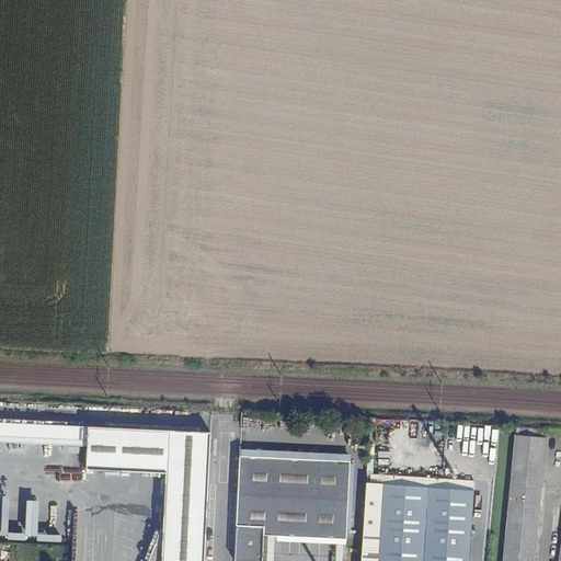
[(0,441),(89,446),(90,427),(0,422),(0,441)]
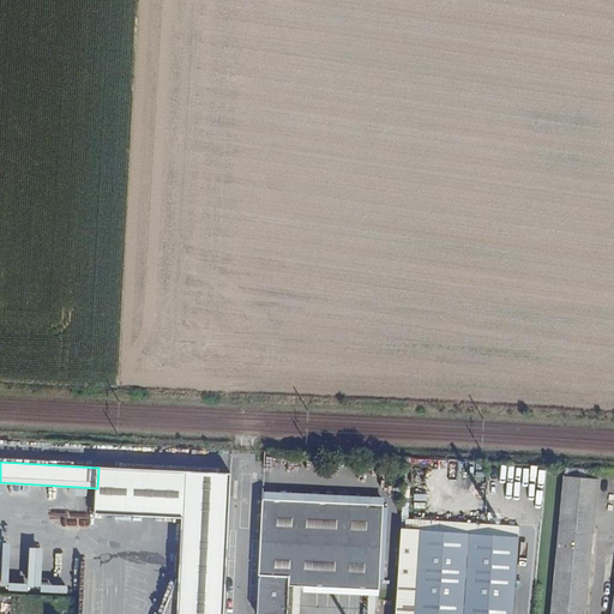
[(564,476),(597,479),(599,470),(565,467),(564,476)]
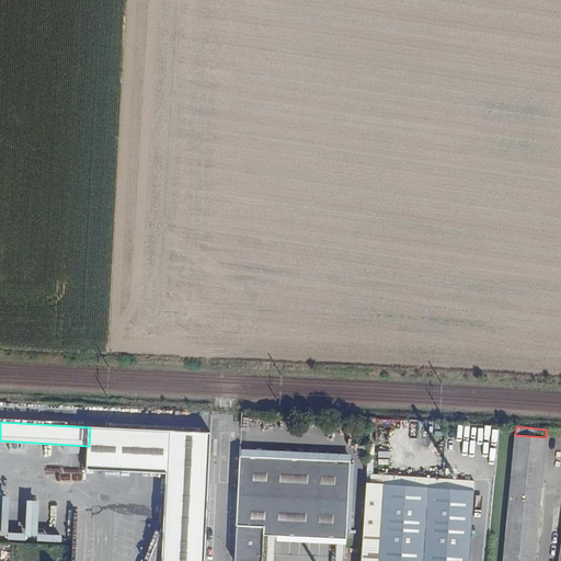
[(206,560),(213,433),(90,427),(89,446),(88,470),(167,473),(164,529),(162,529),(155,550),(163,550),(162,560),(206,560)]
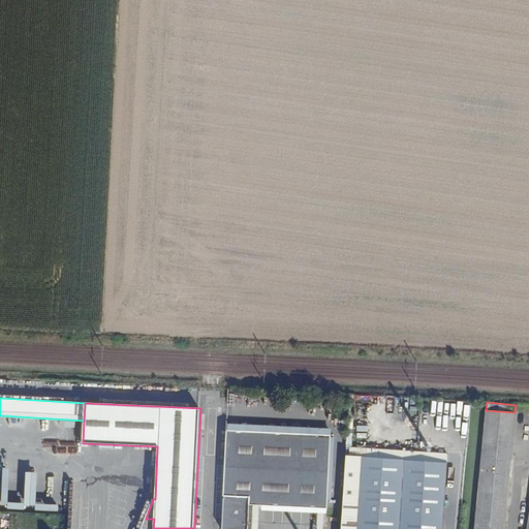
[(502,528),(515,412),(486,410),(473,528),(502,528)]
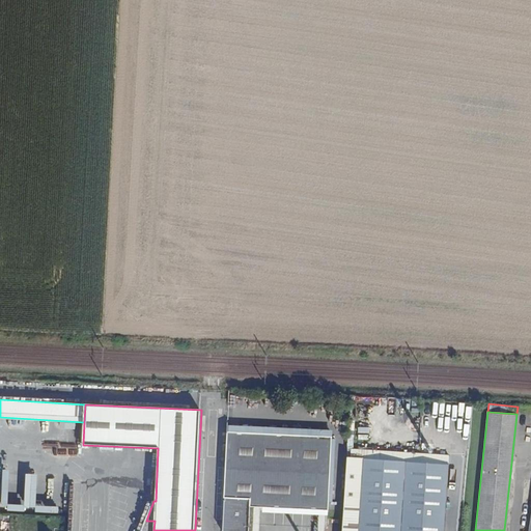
[(228,431),(333,438),(333,430),(228,425),(228,431)]
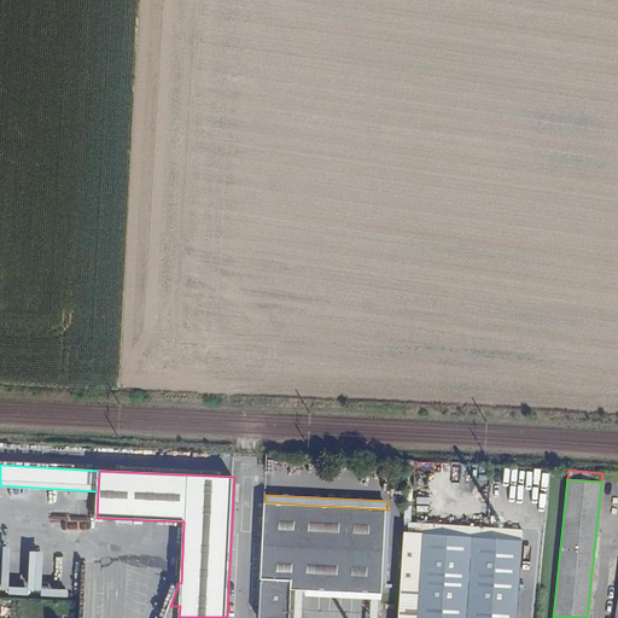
[(380,587),(384,588),(388,509),(266,502),(262,579),(263,579),(263,583),(262,583),(260,617),(291,617),(292,593),(303,594),(303,599),(380,601),(380,587)]
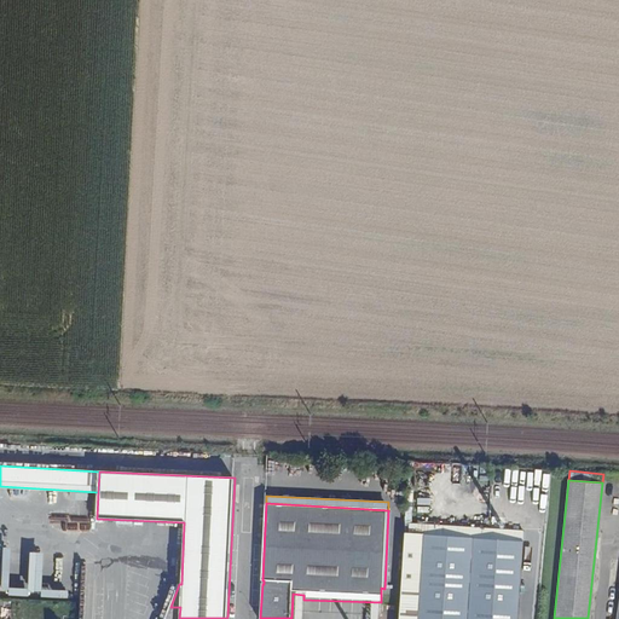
[(516,618),(524,528),(420,521),(410,521),(409,531),(405,531),(404,547),(421,548),(418,588),(401,586),(399,618),(516,618)]
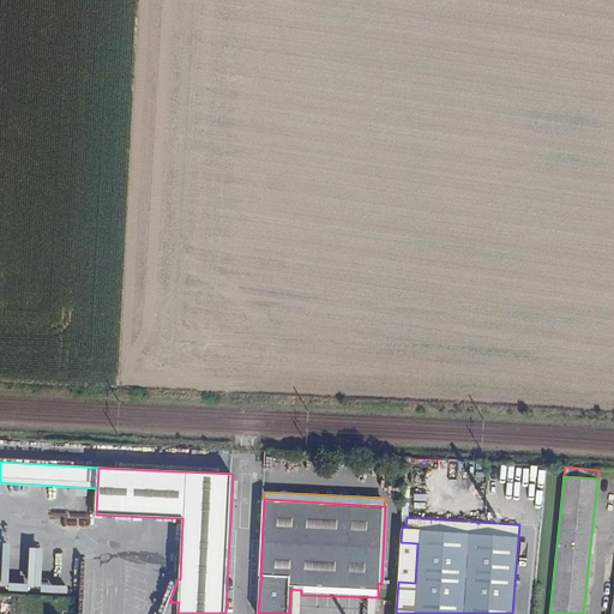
[(42,588),(44,547),(28,547),(26,573),(13,573),(14,561),(4,561),(2,585),(42,588)]
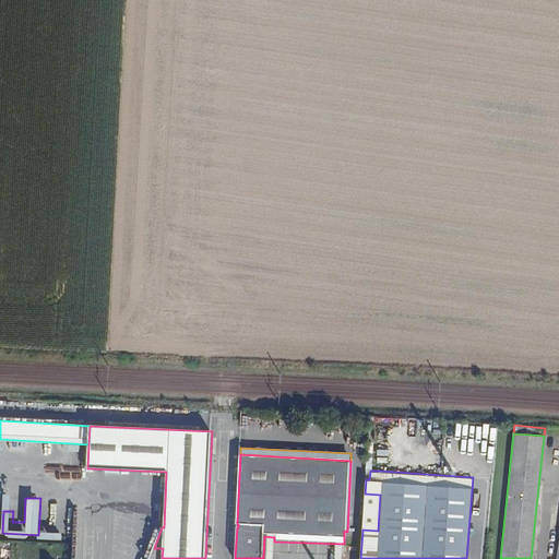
[(162,558),(163,548),(154,548),(149,558),(162,558)]
